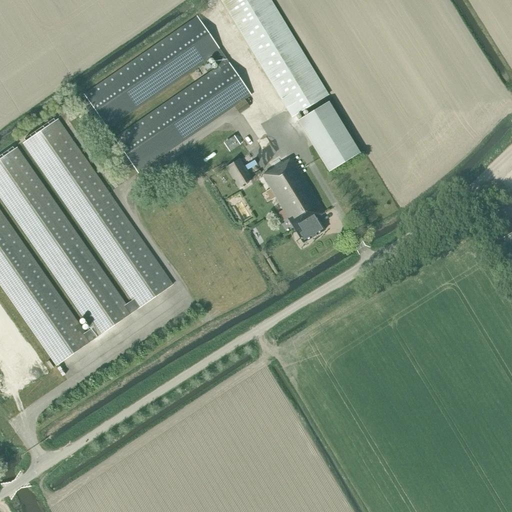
[(329,95),(270,0),(220,0),(292,118),(329,95)]
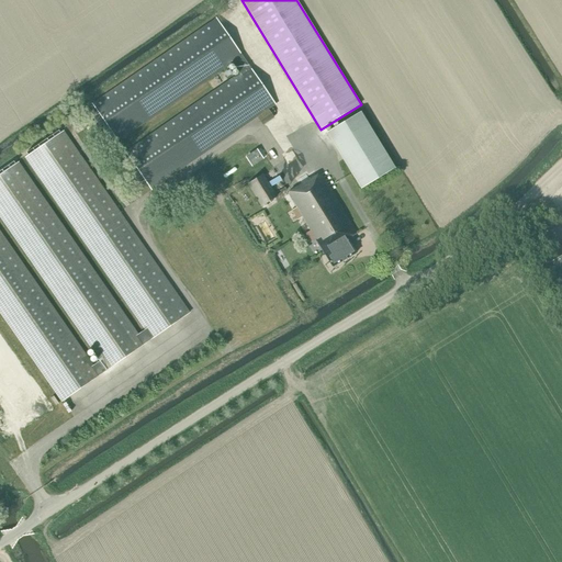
[(152,189),(274,105),(245,62),(215,19),(92,103),(119,142),(236,60),(239,65),(243,70),(178,115),(125,150),(152,189)]
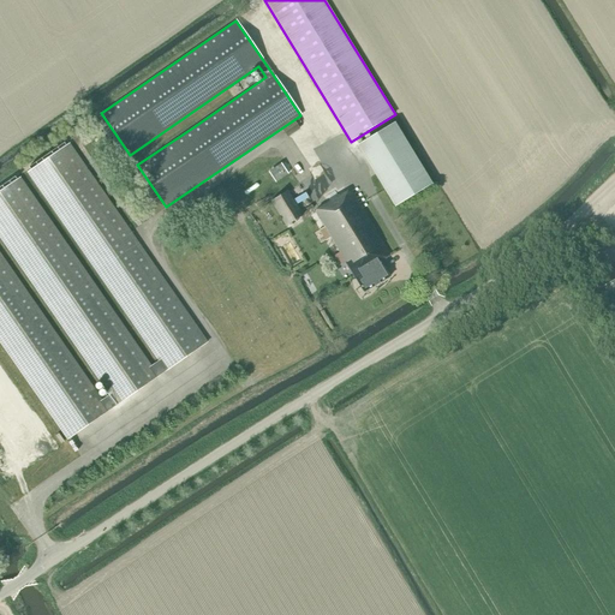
[(294,120),(281,129),(287,137),(299,129),(294,120)]
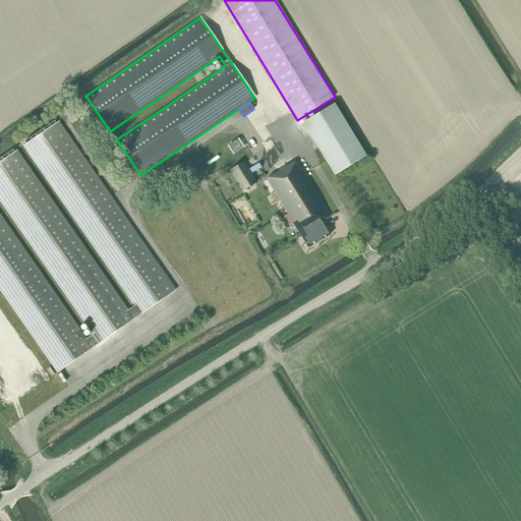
[(304,122),(337,174),(366,156),(335,104),(304,122)]
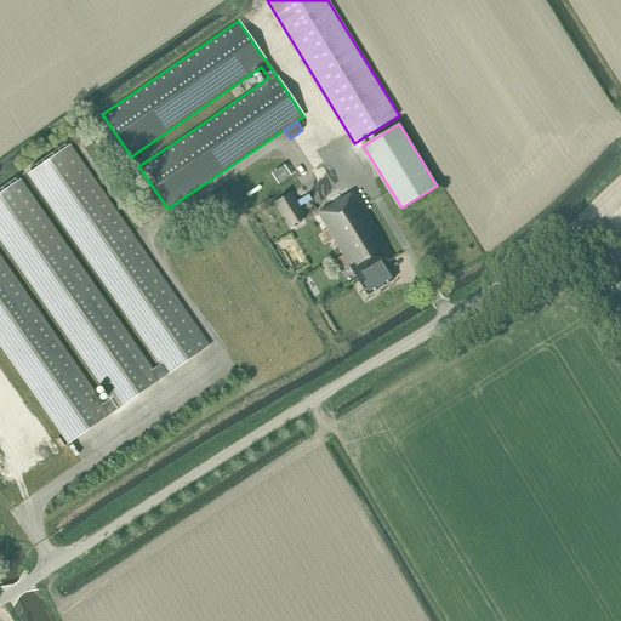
[(0,345),(69,444),(209,346),(69,146),(28,174),(159,365),(153,369),(20,181),(0,193),(0,239),(112,400),(102,406),(0,257),(0,345)]
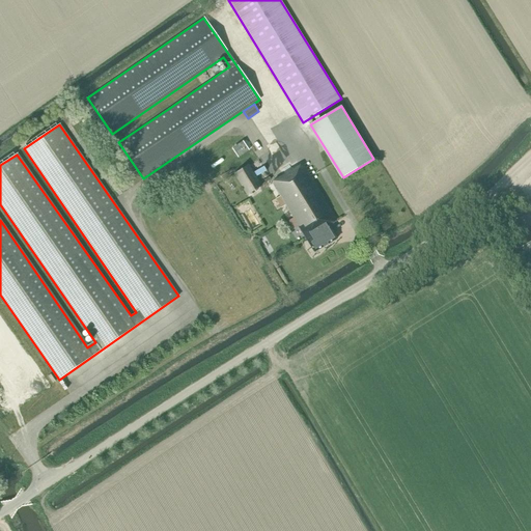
[(232,149),(238,158),(248,150),(243,142),(232,149)]
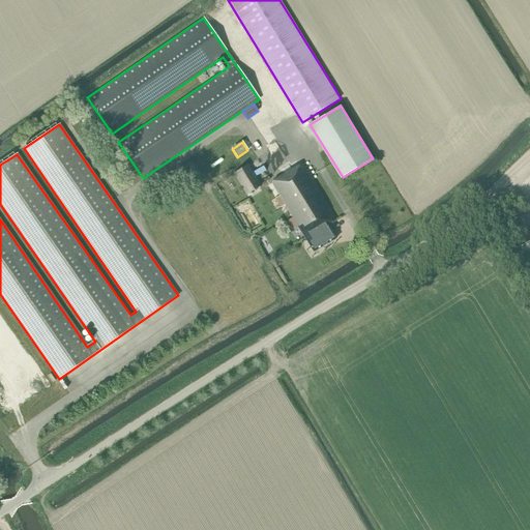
[(335,221),(301,164),(271,182),(314,252),(336,238),(328,225),(335,221)]
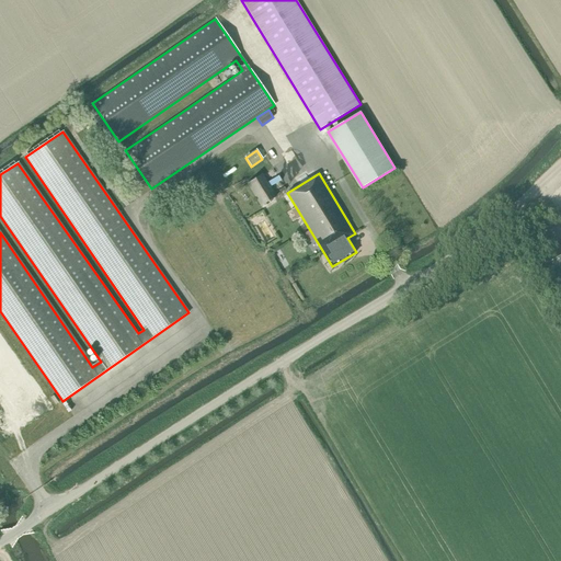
[(248,183),(258,199),(253,202),(258,208),(261,206),(275,197),(262,174),(248,183)]
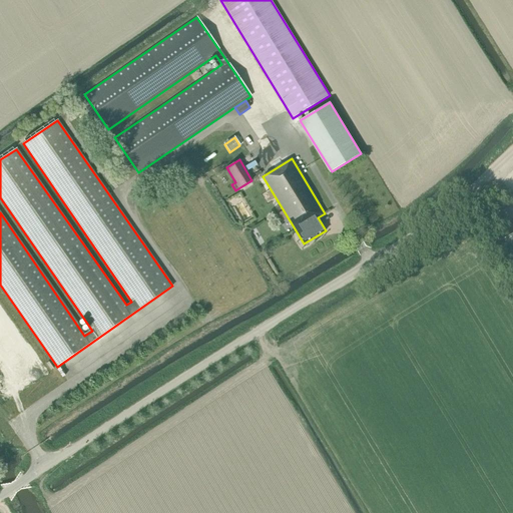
[(512,233),(512,221),(496,232),(501,241),(512,233)]
